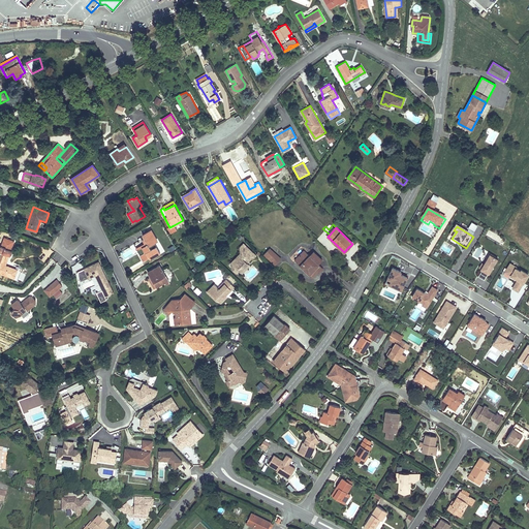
[(157,241),(151,229),(143,235),(145,239),(143,240),(145,243),(146,244),(143,246),(142,245),(136,248),(143,260),(148,257),(150,256),(151,257),(160,253),(154,242),(157,241)]
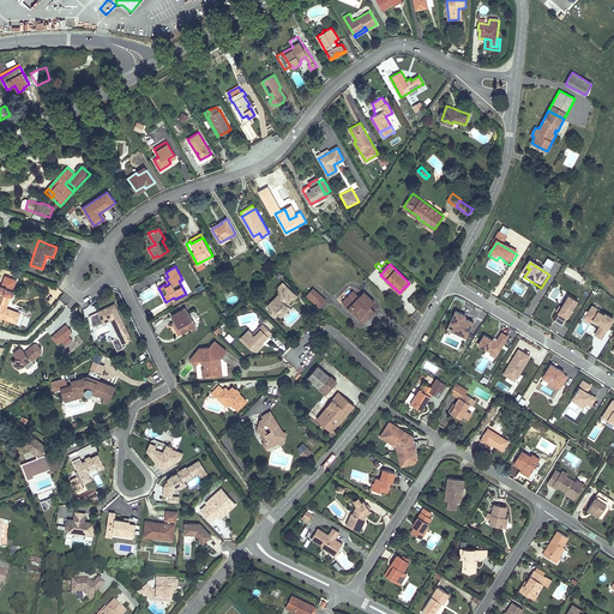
[(0,288),(0,317),(16,324),(20,313),(6,307),(11,295),(12,296),(14,290),(13,290),(17,280),(5,275),(0,288)]
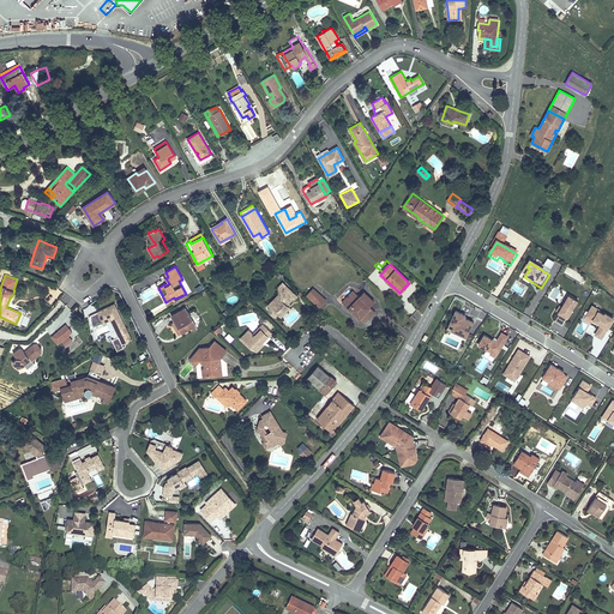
[(298,296),(283,282),(278,287),(282,290),(278,294),(268,305),(271,308),(269,312),(274,317),(277,313),(278,314),(283,309),(286,311),(289,306),(288,305),(284,302),(286,300),(287,302),(290,298),(293,300),(295,300),(298,296)]
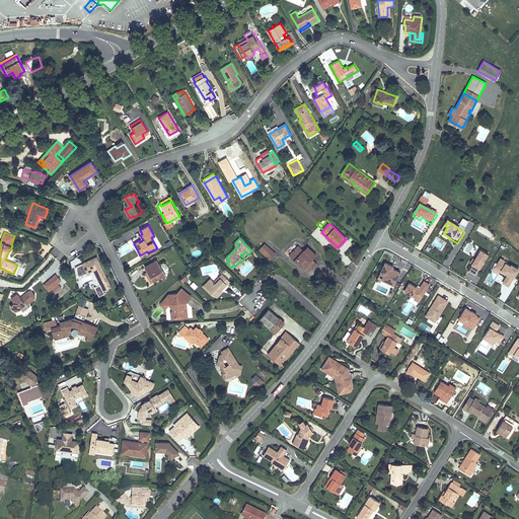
[(276,254),(265,244),(258,249),(270,260),(276,254)]
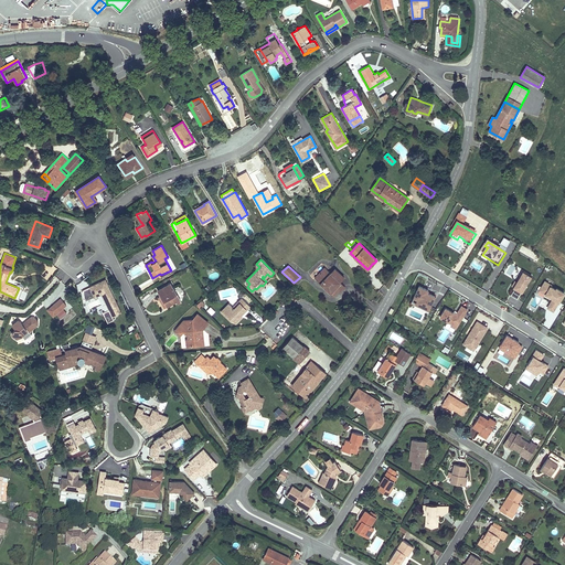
[(315,278),(329,291),(333,287),(332,286),(334,284),(340,289),(341,290),(342,290),(344,288),(344,286),(340,281),(344,278),(337,270),(332,274),(330,273),(326,267),(315,278)]
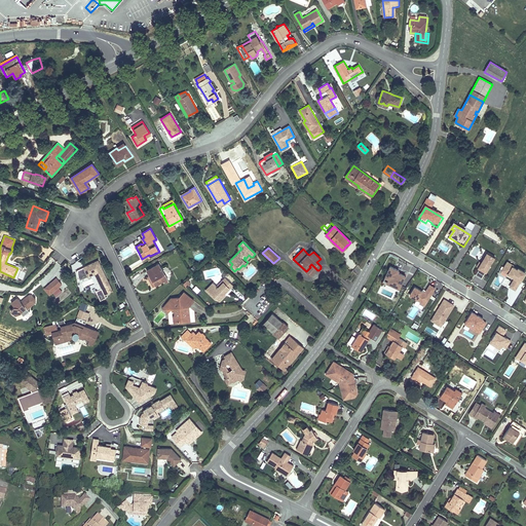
[(495,256),(488,252),(481,262),(480,261),(477,266),(479,268),(475,274),(482,278),(486,271),(486,272),(489,267),(495,256)]
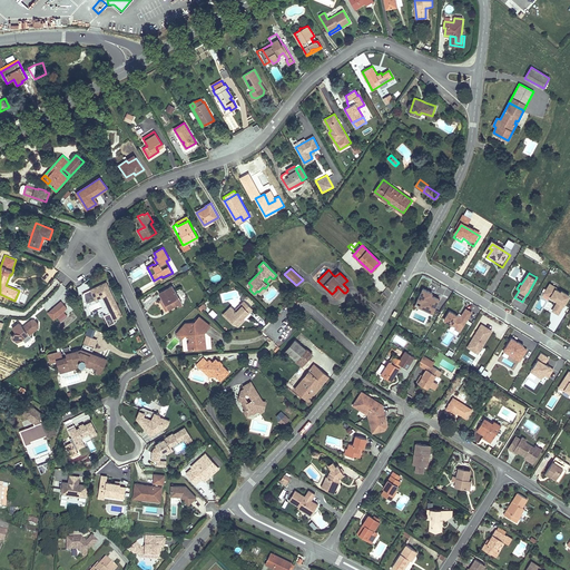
[(101,285),(84,293),(86,304),(94,301),(91,297),(102,293),(108,304),(109,303),(110,306),(108,307),(110,312),(110,313),(104,315),(108,325),(115,323),(114,320),(121,316),(119,311),(118,312),(118,310),(115,301),(109,287),(108,288),(106,284),(101,286),(101,285)]
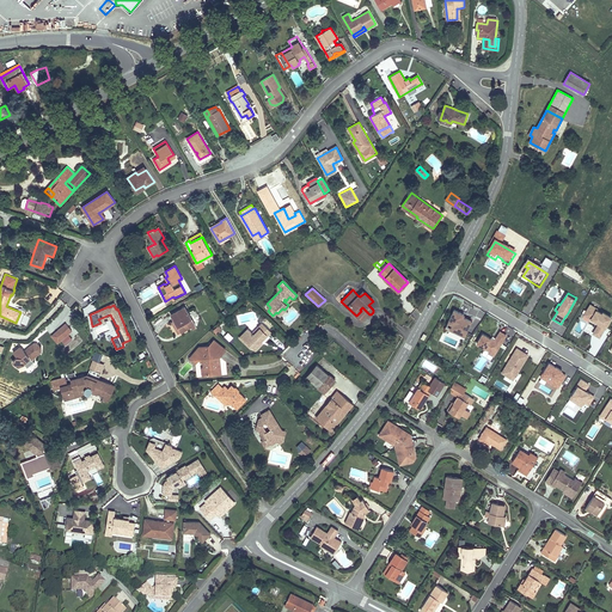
[(285,310),(282,308),(277,313),(280,316),(289,306),(288,305),(285,310)]
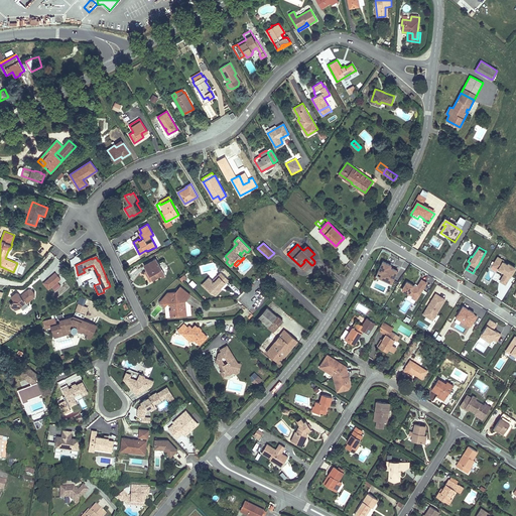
[(504,260),(498,257),(493,265),(499,268),(498,270),(503,273),(503,271),(505,272),(500,281),(505,283),(515,267),(508,263),(508,264),(503,261),(504,260)]
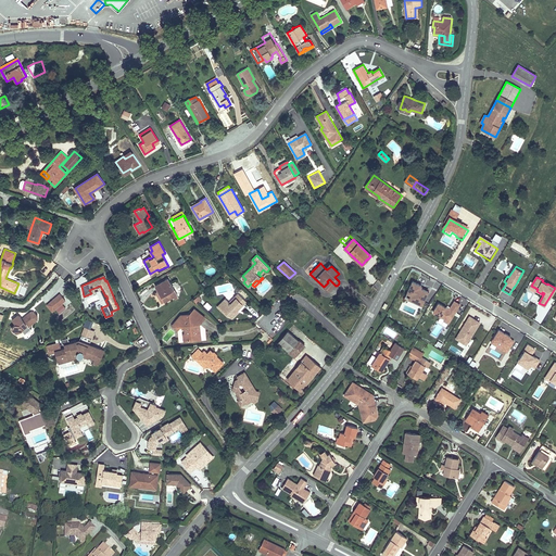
[(168,279),(155,286),(159,292),(164,302),(174,297),(175,300),(178,298),(168,279)]
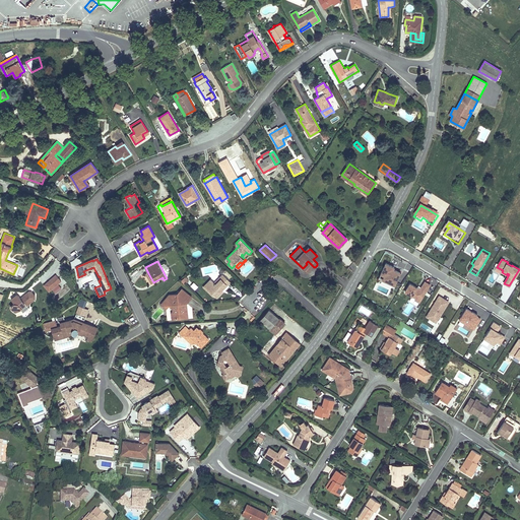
[(307,272),(313,266),(308,261),(306,263),(307,264),(303,268),(307,272)]
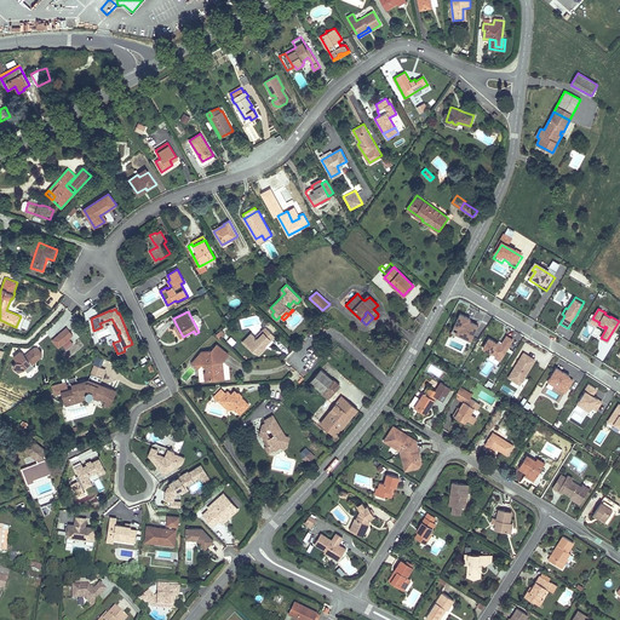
[(472,321),(461,316),(454,333),(472,342),(480,327),(471,323),(472,321)]
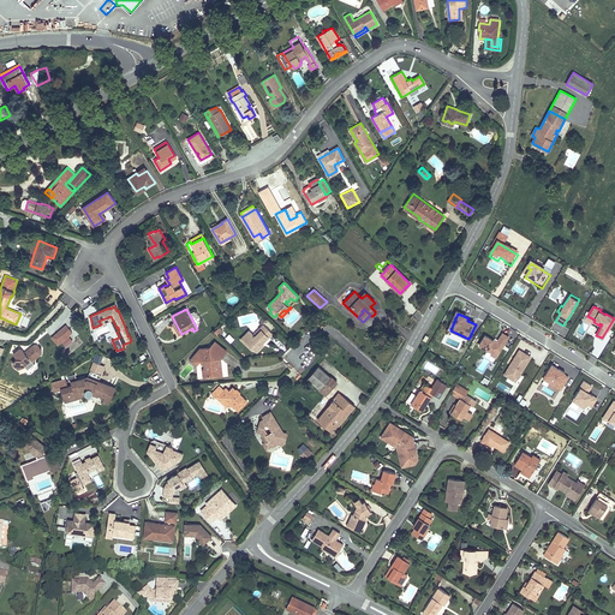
[(99,321),(101,324),(111,320),(119,338),(119,336),(117,332),(119,330),(118,327),(117,328),(111,316),(99,321)]
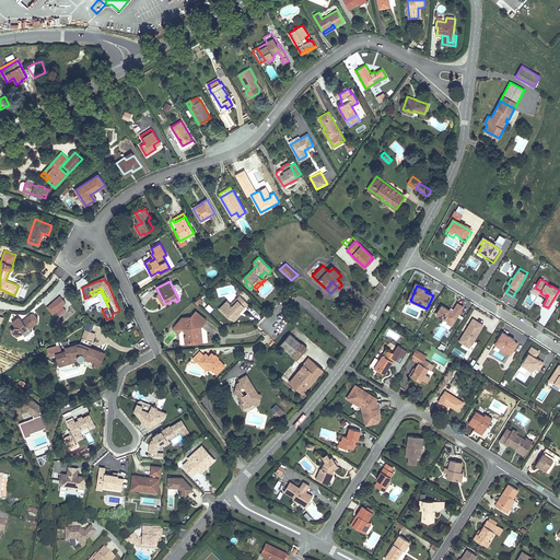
[(147,289),(140,293),(143,299),(150,294),(147,289)]
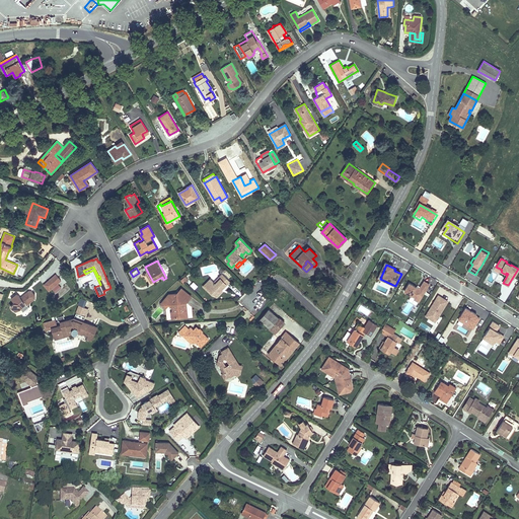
[(50,280),(55,285),(61,280),(56,274),(50,280)]
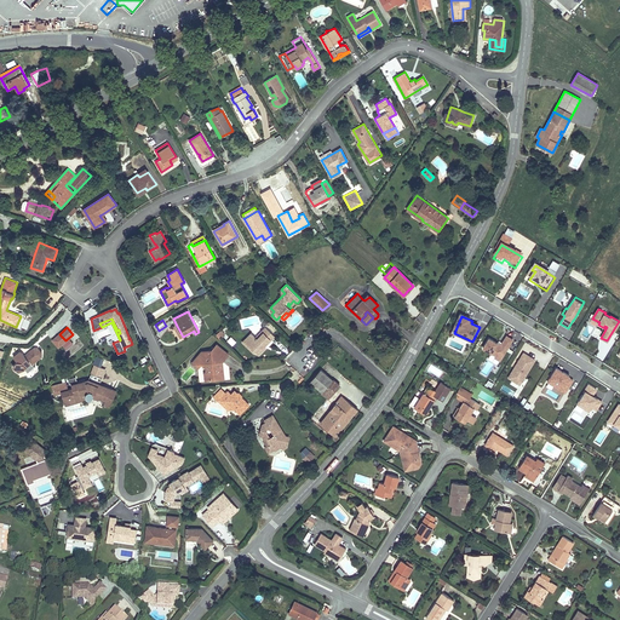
[(274,337),(265,327),(262,332),(263,333),(257,339),(256,338),(252,336),(246,342),(251,346),(259,355),(265,348),(264,346),(264,345),(265,344),(267,345),(274,337)]
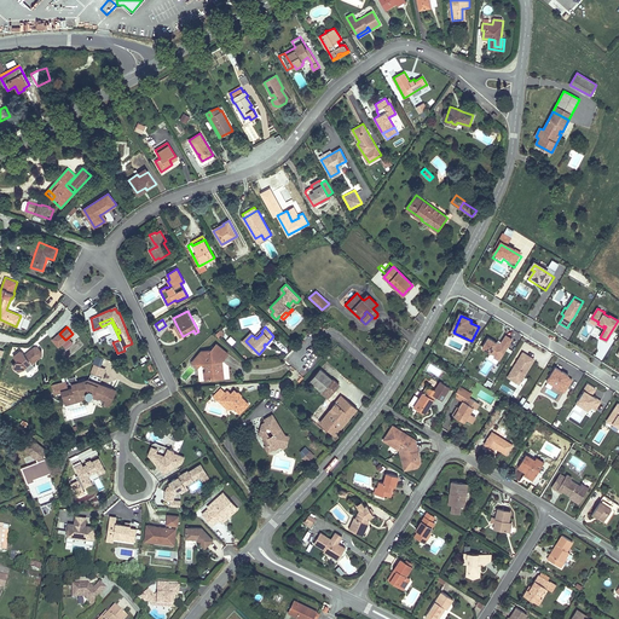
[(246,341),(252,335),(250,333),(242,342),(249,348),(250,346),(246,341)]
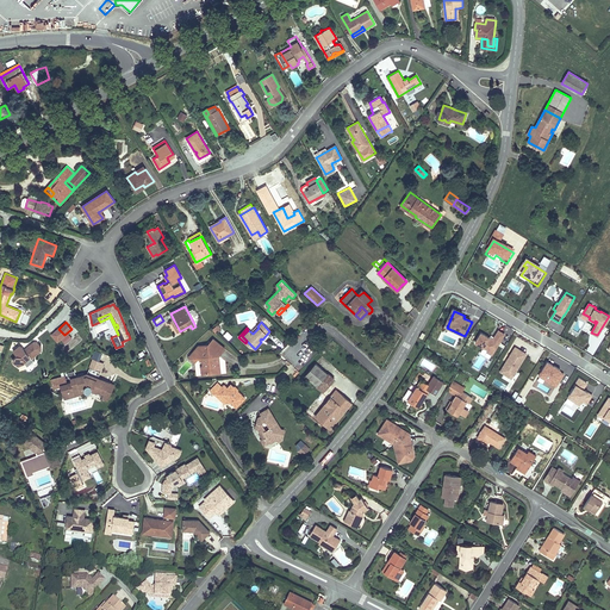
[(55,331),(61,338),(64,335),(58,329),(55,331)]
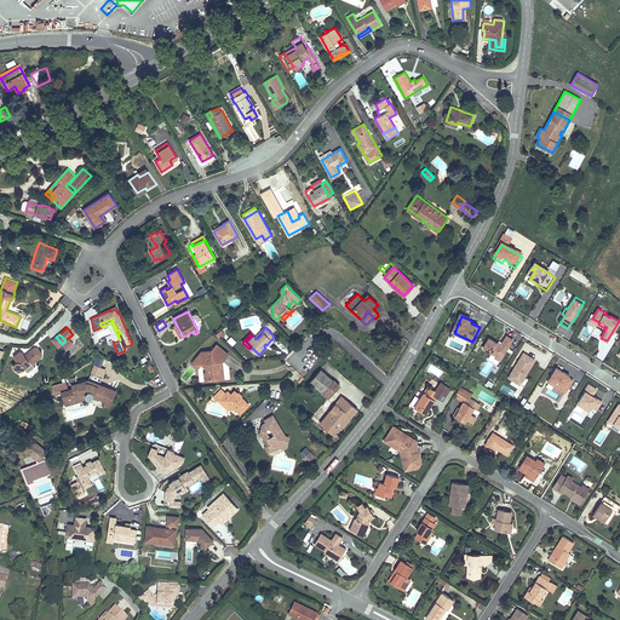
[(512,339),(505,336),(500,344),(498,343),(497,343),(488,338),(482,348),(495,356),(494,357),(499,361),(512,339)]
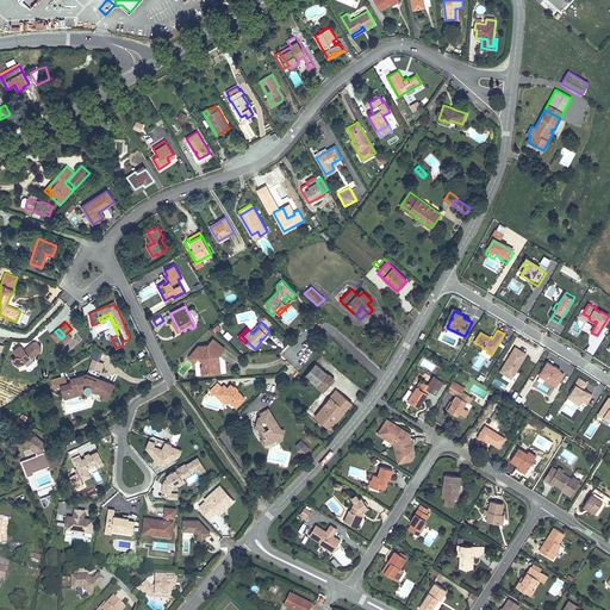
[(225,348),(213,338),(209,344),(198,346),(192,354),(190,353),(188,355),(190,356),(190,358),(195,362),(198,358),(203,358),(204,367),(201,367),(203,374),(221,373),(219,365),(218,365),(217,361),(219,361),(218,355),(225,348)]
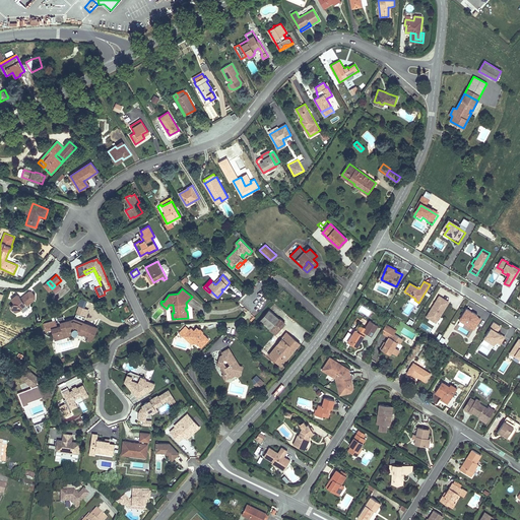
[(11,300),(14,304),(10,307),(12,309),(16,311),(20,309),(25,305),(26,306),(35,299),(36,296),(31,291),(28,291),(20,299),(18,295),(16,295),(11,300)]
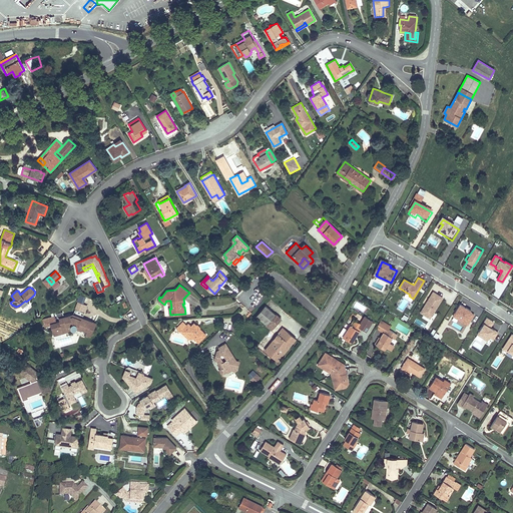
[(441,298),(433,292),(429,299),(422,311),(431,316),(440,302),(439,302),(441,298)]
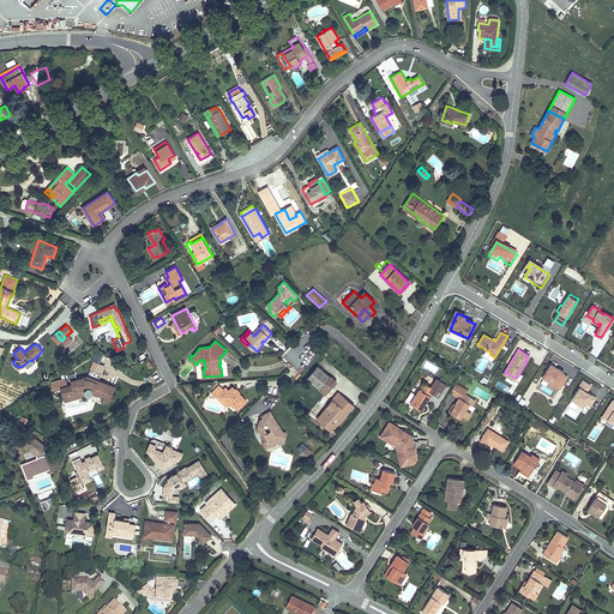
[(481,373),(488,361),(483,357),(476,369),(481,373)]
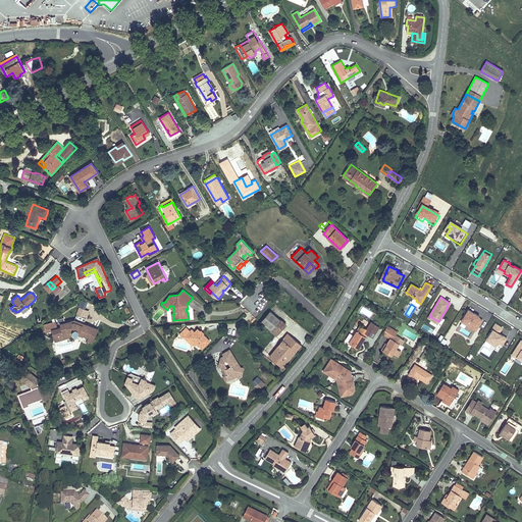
[(80,307),(73,319),(80,322),(85,309),(80,307)]
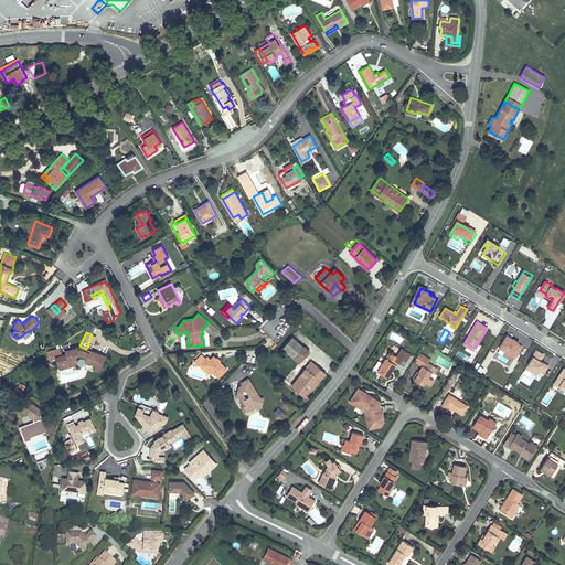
[(519,342),(507,336),(499,348),(505,352),(508,349),(516,354),(522,347),(518,344),(519,342)]
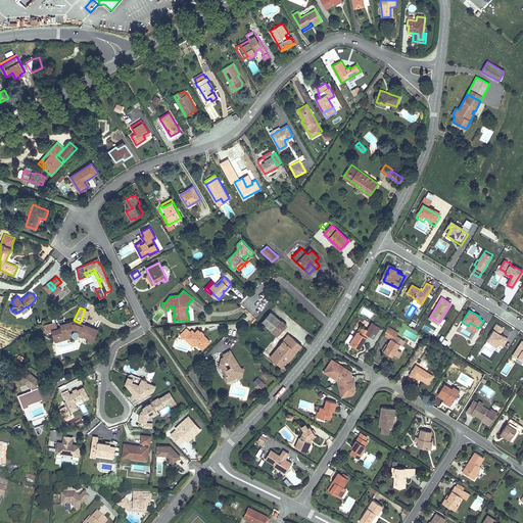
[(271,312),(262,322),(272,330),(271,331),(276,335),(277,333),(278,334),(286,324),(271,312)]
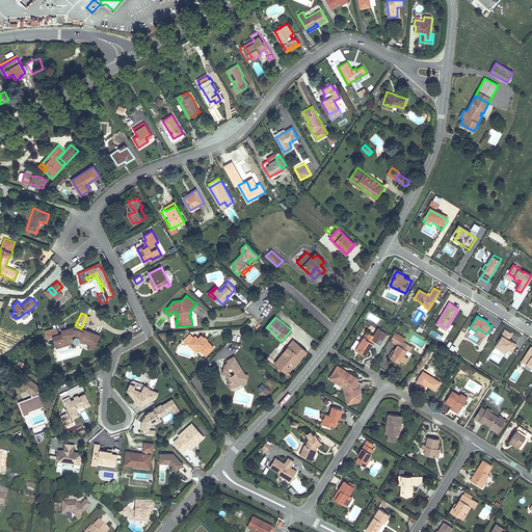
[(94,349),(100,336),(88,330),(87,333),(76,327),(74,327),(73,326),(61,329),(62,333),(58,334),(57,329),(55,329),(55,327),(45,330),(46,338),(53,336),(54,343),(64,341),(65,345),(71,344),(70,340),(73,340),(74,341),(74,342),(75,342),(77,342),(79,341),(84,343),(85,342),(90,344),(89,347),(94,349)]
